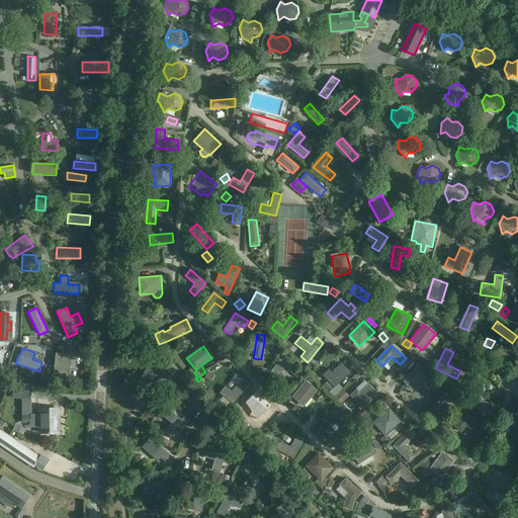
[(408,352),(404,355),(414,364),(417,360),(408,352)]
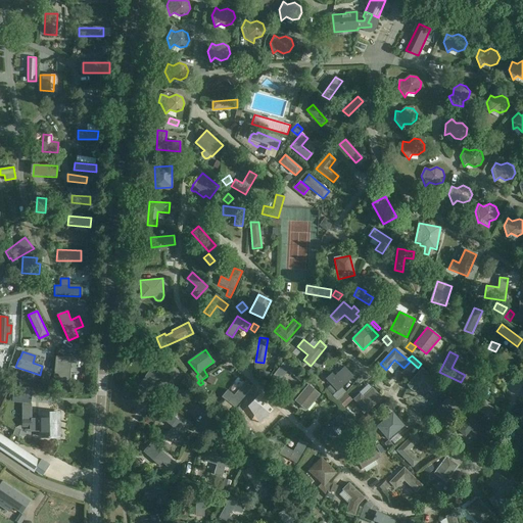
[(434,373),(441,362),(432,355),(425,367),(434,373)]
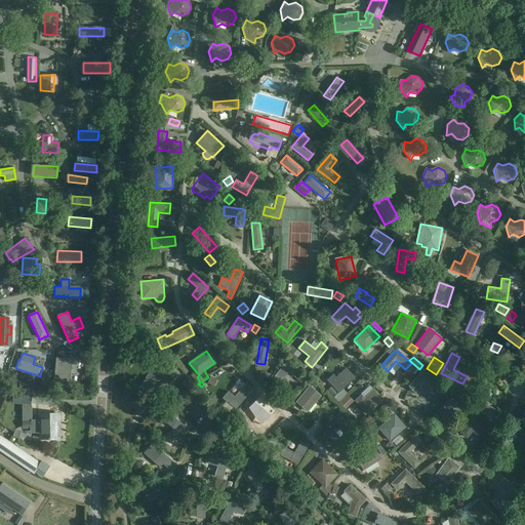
[(70,382),(72,359),(55,358),(53,380),(70,382)]
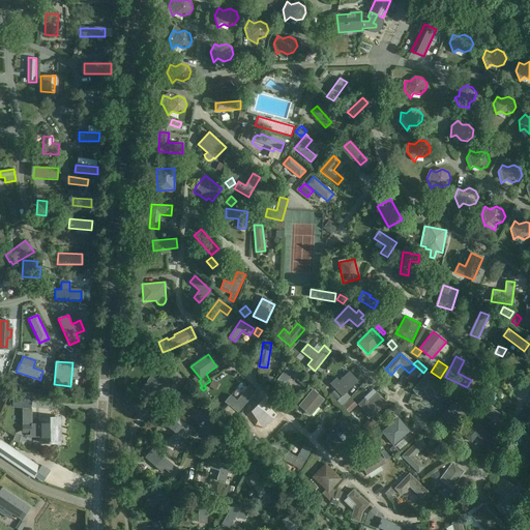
[(297,381),(302,375),(289,364),(276,381),(283,386),(291,376),(297,381)]
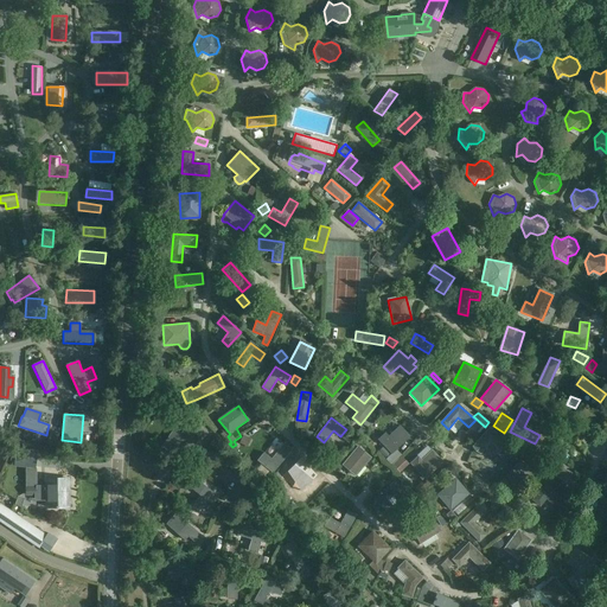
[(385,433),(378,440),(391,454),(390,454),(383,447),(378,451),(385,459),(385,460),(390,465),(401,455),(396,449),(409,438),(398,427),(388,436),(385,433)]
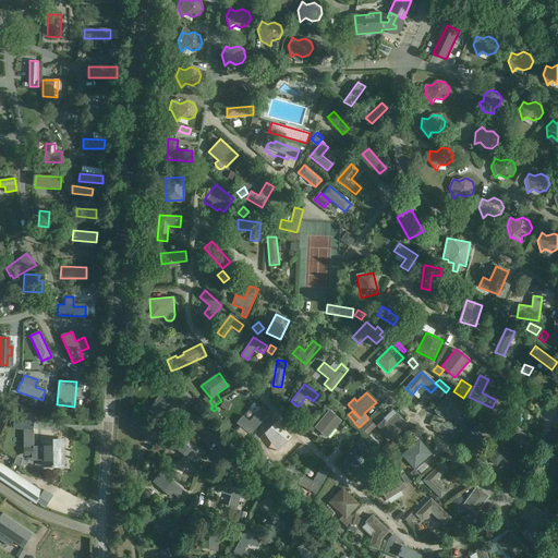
[(459,414),(465,408),(449,393),(434,411),(441,417),(450,407),(459,414)]
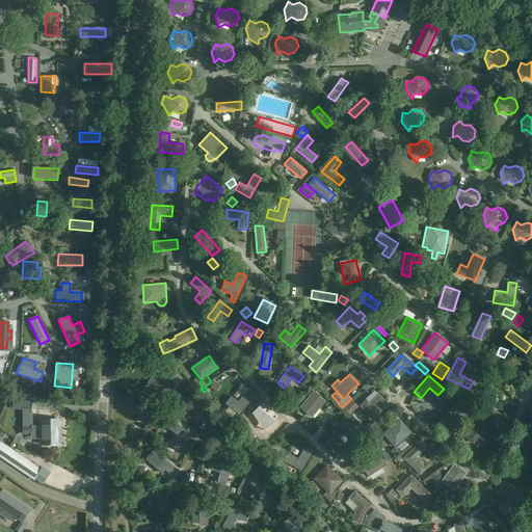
[(173,391),(152,376),(143,388),(164,402),(173,391)]
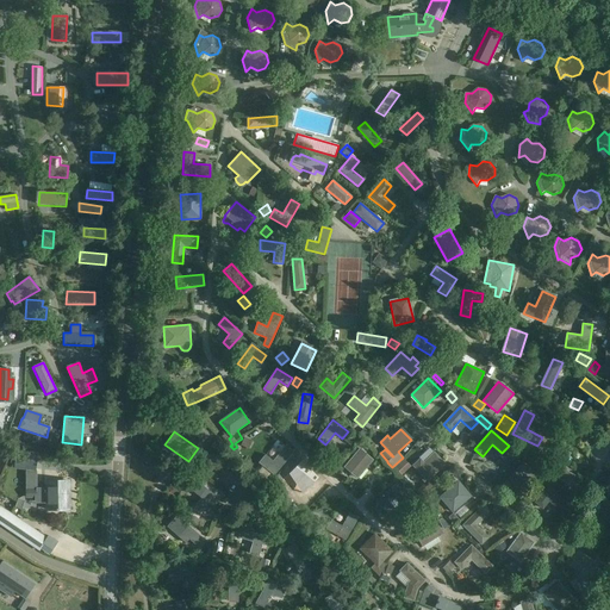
[(510,446),(505,452),(510,456),(516,450),(510,446)]
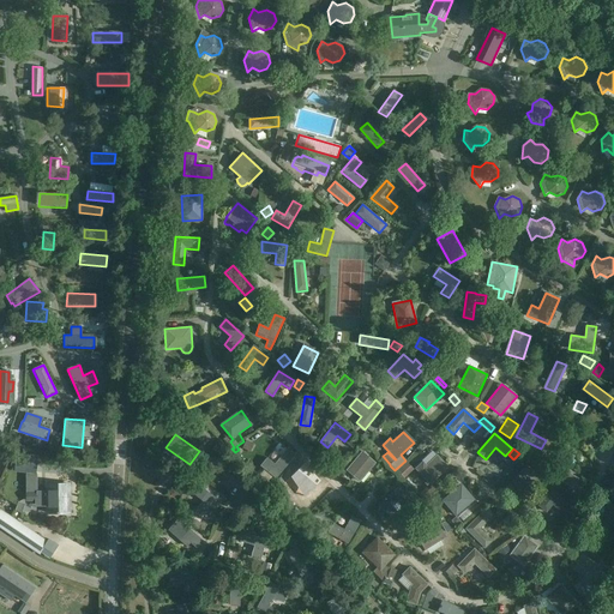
[(294,456),(287,450),(275,464),(266,458),(260,465),(276,479),(294,456)]
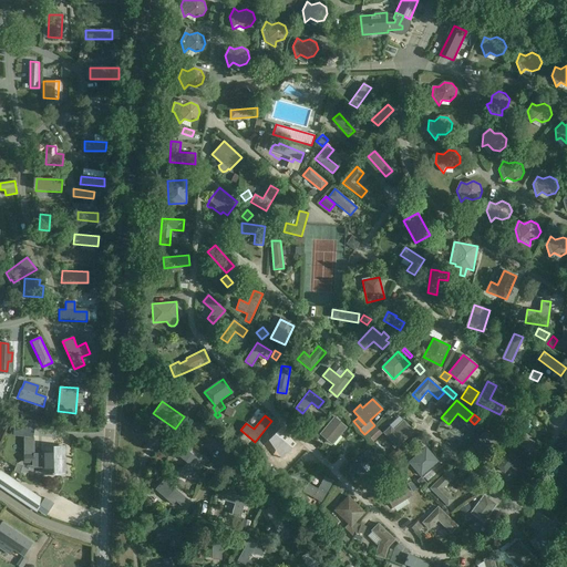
[(508,437),(528,450),(533,442),(521,435),(529,422),(522,416),(508,437)]
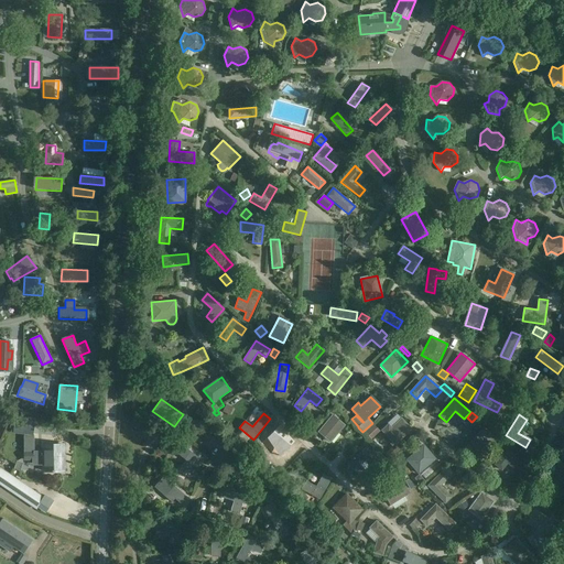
[(333,415),(318,432),(331,443),(331,442),(336,446),(347,433),(343,429),(345,426),(333,415)]
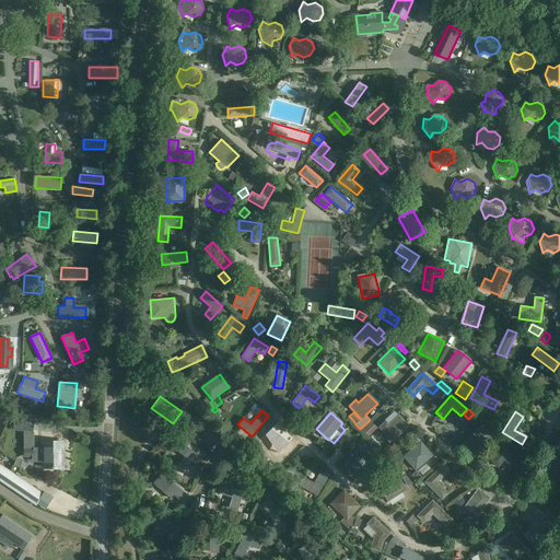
[(487,444),(493,436),(479,424),(485,419),(479,415),(474,421),(479,426),(463,442),(470,448),(479,438),(487,444)]
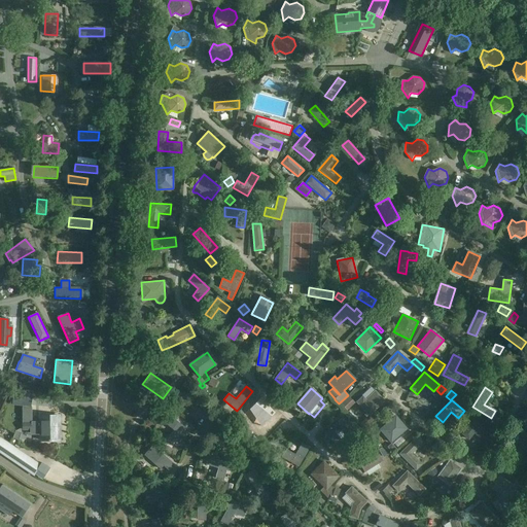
[(363,396),(356,403),(369,416),(383,401),(374,391),(365,399),(363,396)]
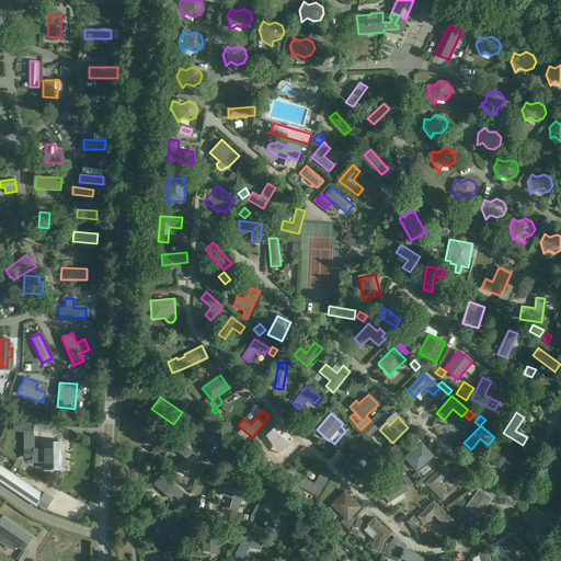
[(15,431),(32,433),(33,433),(34,421),(14,419),(13,431),(15,431)]
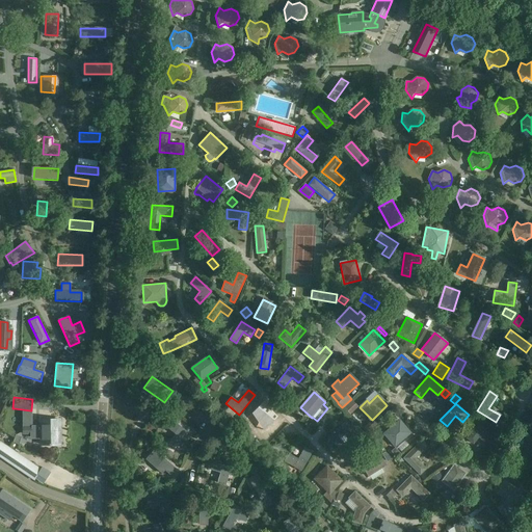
[(352,400),(344,408),(350,415),(358,407),(352,400)]
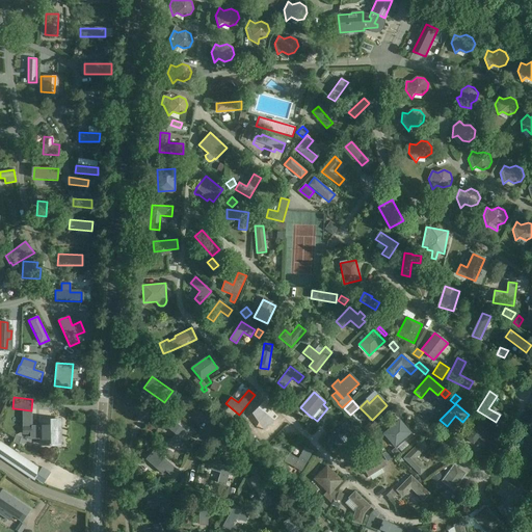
[(277,417),(263,402),(254,411),(268,426),(277,417)]
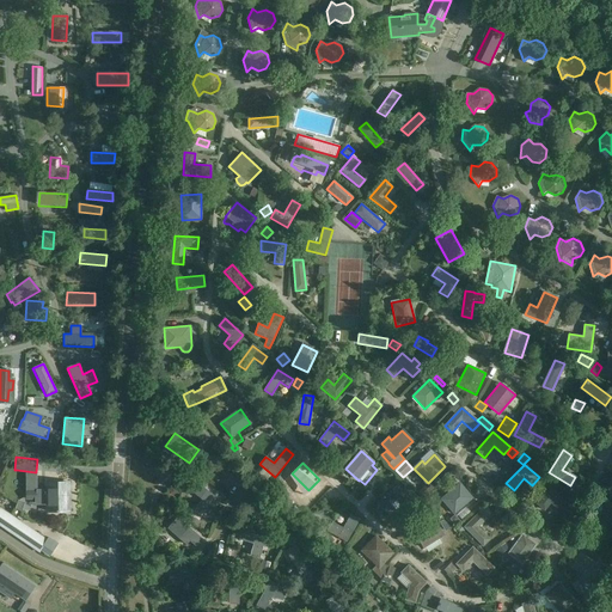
[(220,500),(197,482),(191,491),(202,500),(196,507),(208,515),(220,500)]
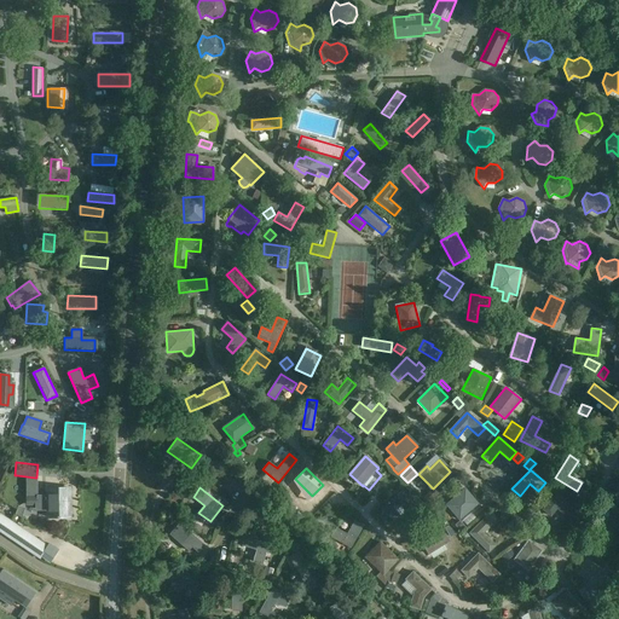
[(70,489),(47,489),(47,509),(50,509),(50,516),(57,516),(57,518),(61,518),(61,516),(68,516),(68,498),(70,498),(70,489)]
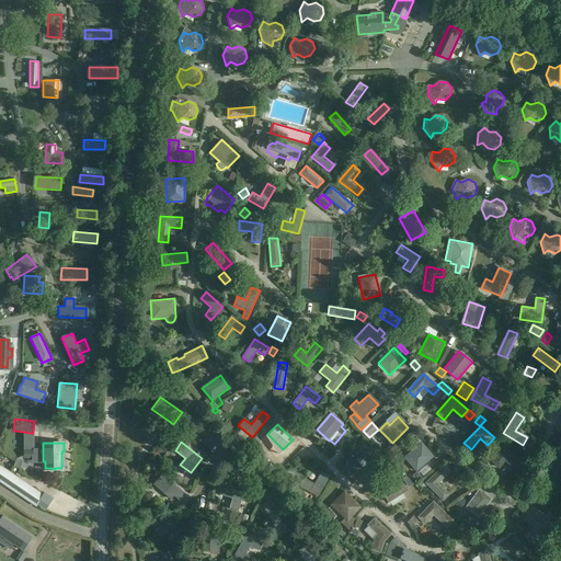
[(392,443),(384,451),(388,456),(397,447),(392,443)]
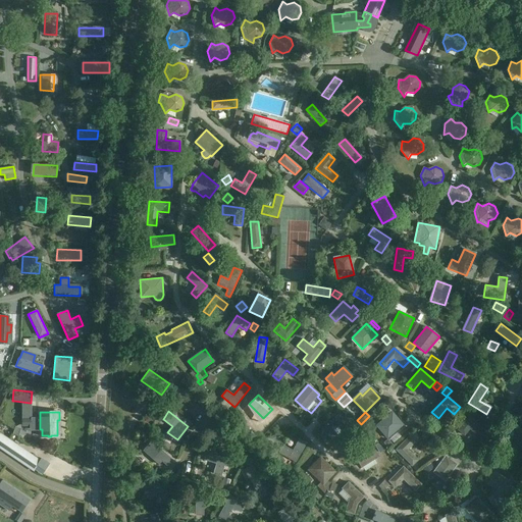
[(392,412),(375,425),(386,439),(404,425),(392,412)]
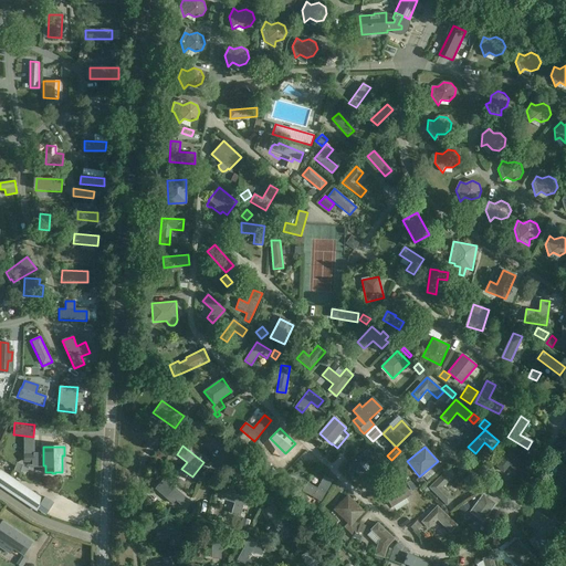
[(377,449),(373,452),(383,463),(386,460),(377,449)]
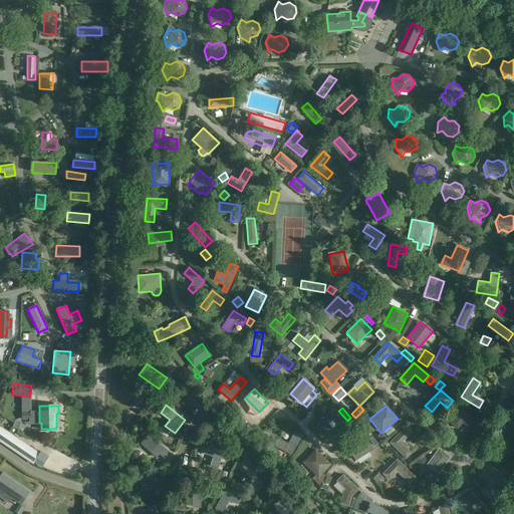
[(345,423),(333,409),(316,422),(321,429),(332,420),(339,428),(345,423)]
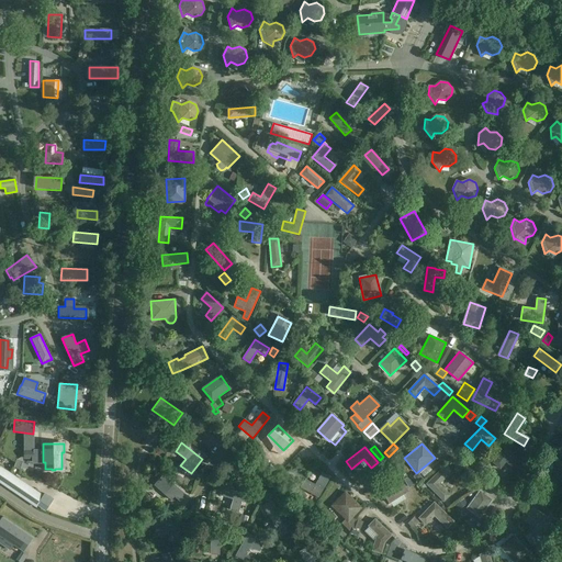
[(516,470),(521,463),(504,449),(493,463),(499,469),(505,462),(516,470)]
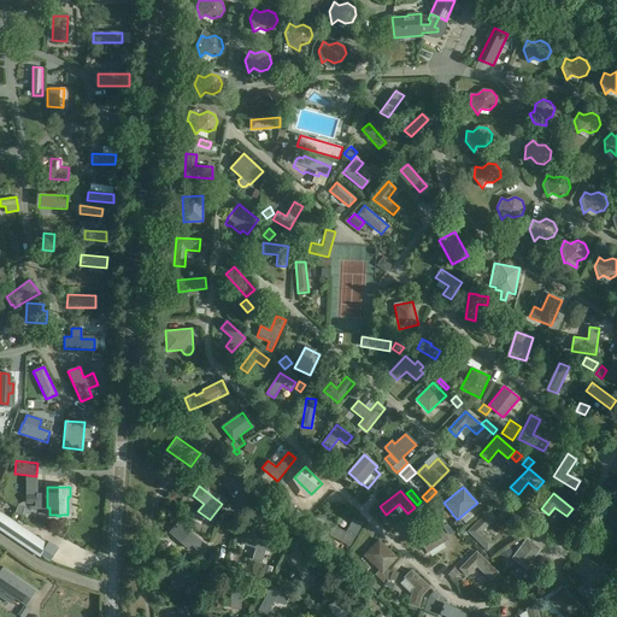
[(37,494),(25,494),(25,504),(37,504),(37,494)]
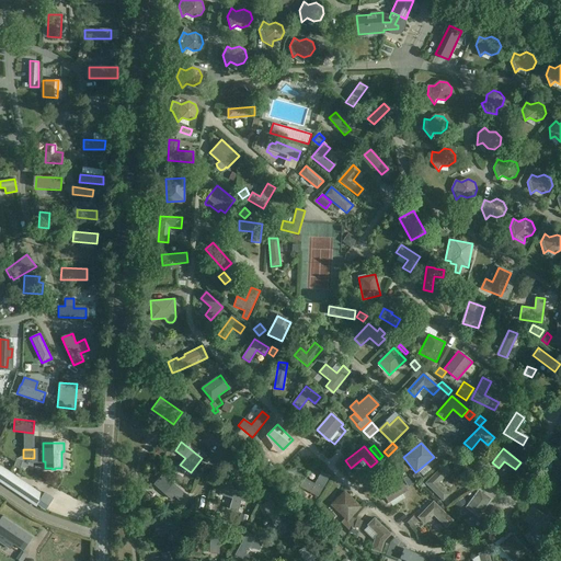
[(34,457),(35,462),(25,462),(25,468),(35,467),(34,465),(43,464),(43,457),(34,457)]
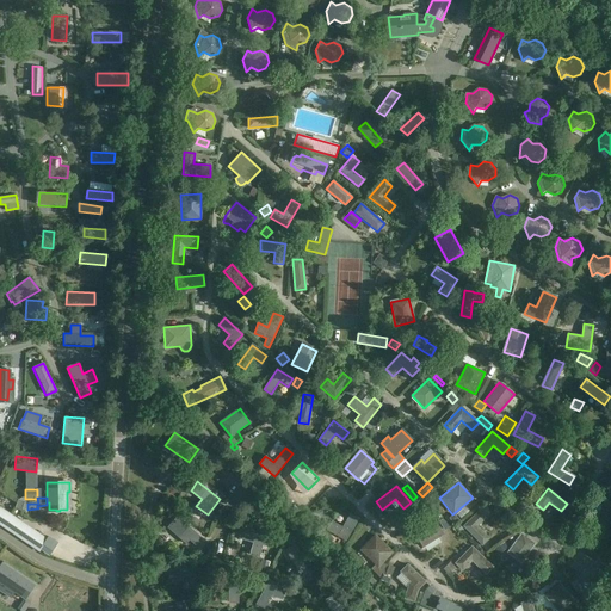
[(429,503),(419,510),(425,517),(433,511),(429,503)]
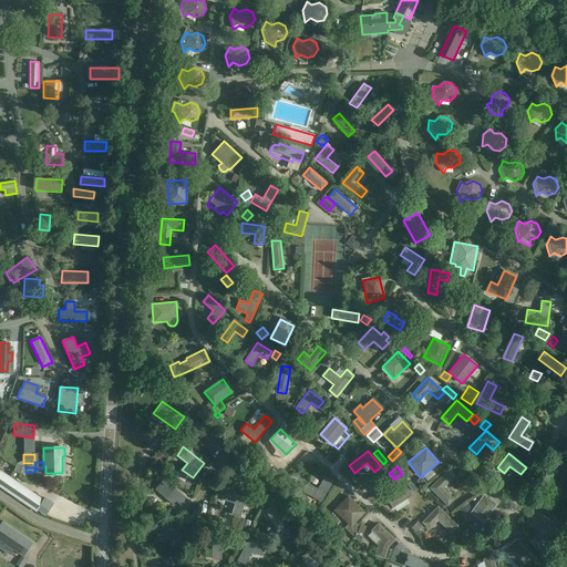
[(450,470),(444,475),(450,481),(455,475),(450,470)]
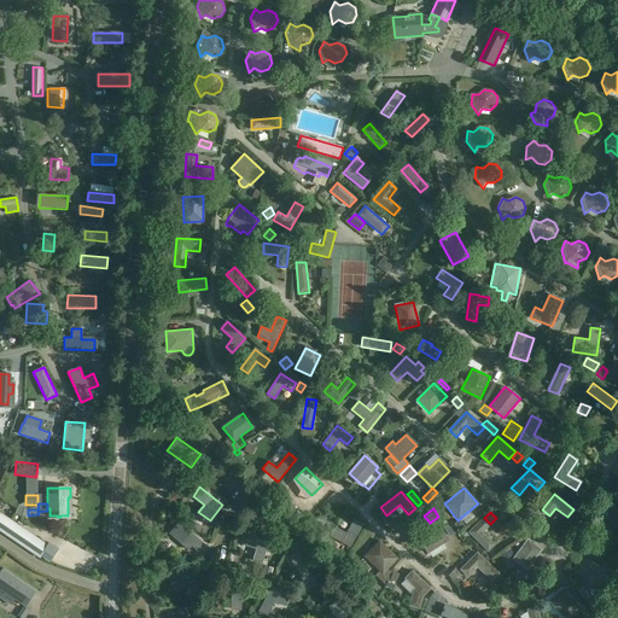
[(604,528),(617,535),(617,514),(612,512),(604,528)]
